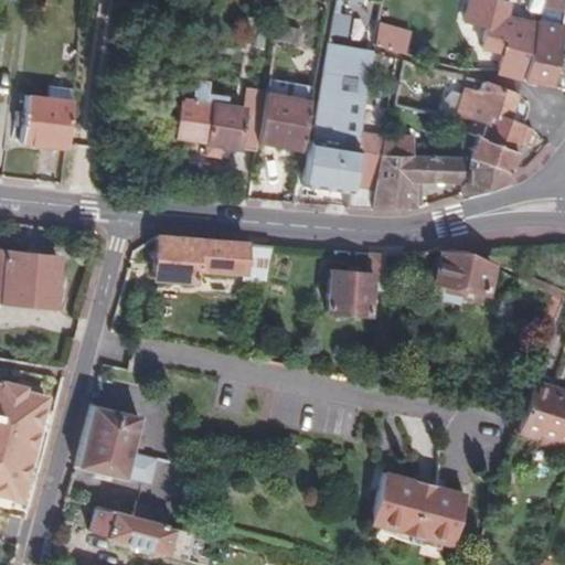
[(497,75),(520,80),(531,25),(505,20),(498,18),(501,4),(479,0),(462,0),(459,21),(483,27),(478,49),(498,52),(493,71),(497,75)]
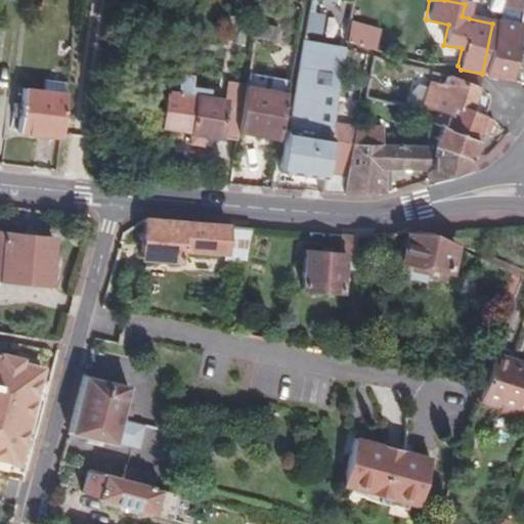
[(328,33),(330,14),(312,12),(309,30),(328,33)]
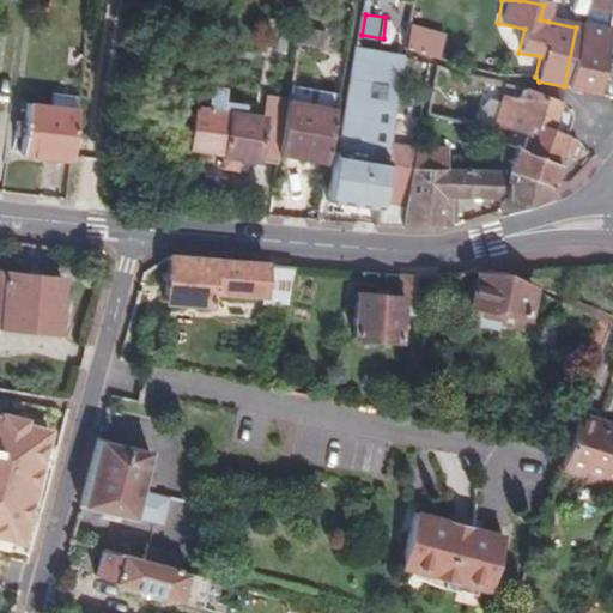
[(564,86),(594,93),(605,30),(576,25),(576,28),(564,86)]
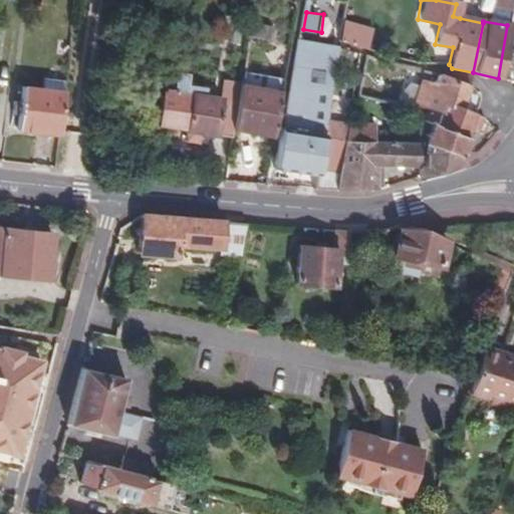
[(269,32),(250,29),(247,37),(267,41),(269,32)]
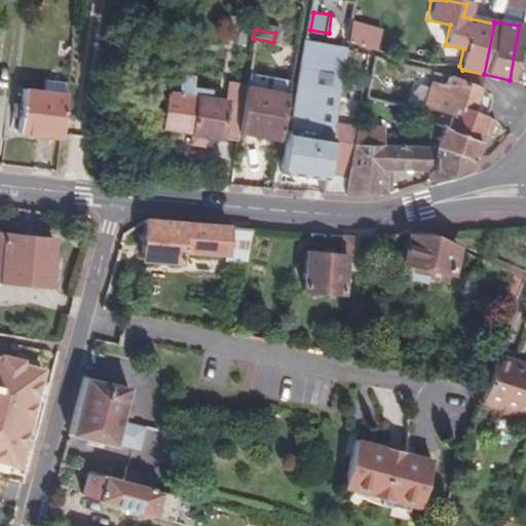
[(324,179),(334,125),(347,47),(304,40),(288,130),(286,129),(278,171),(324,179)]
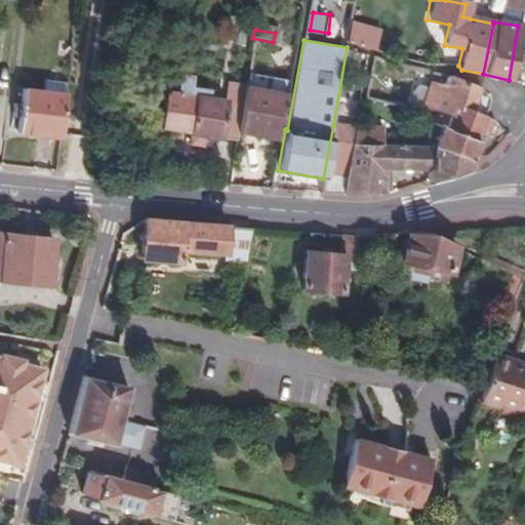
[(374,56),(368,93),(390,99),(397,62),(374,56)]
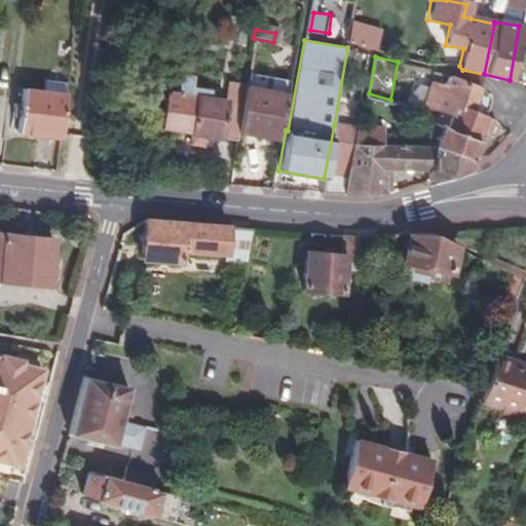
[(449,137),(478,138),(480,130),(484,115),(470,112),(478,87),(446,75),(443,85),(428,82),(422,110),(436,114),(444,116),(452,124),(449,137)]
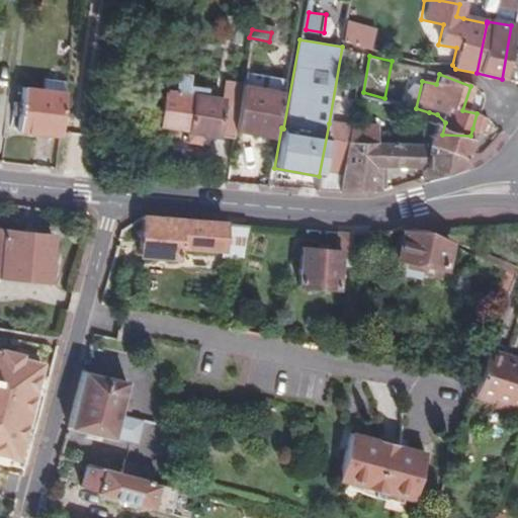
[(221,102),(166,94),(161,127),(187,132),(202,135),(233,139),(234,132),(241,86),(224,84),(221,102)]
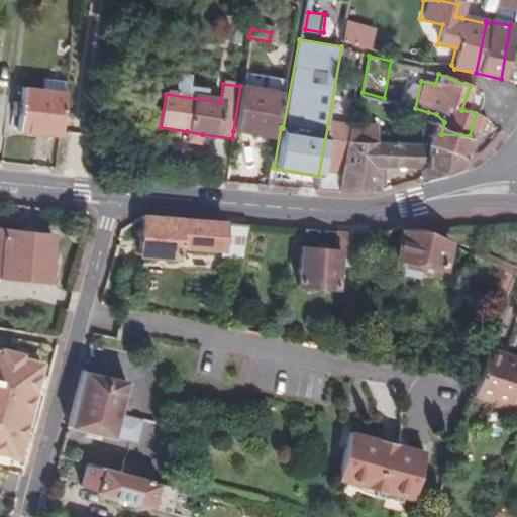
[(283,93),(240,86),(233,131),(276,137),(283,93)]
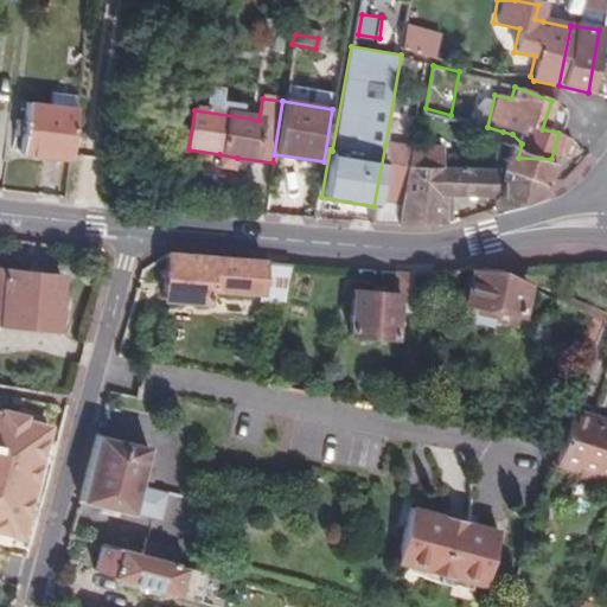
[(20,153),(69,160),(76,110),(26,104),(20,153)]
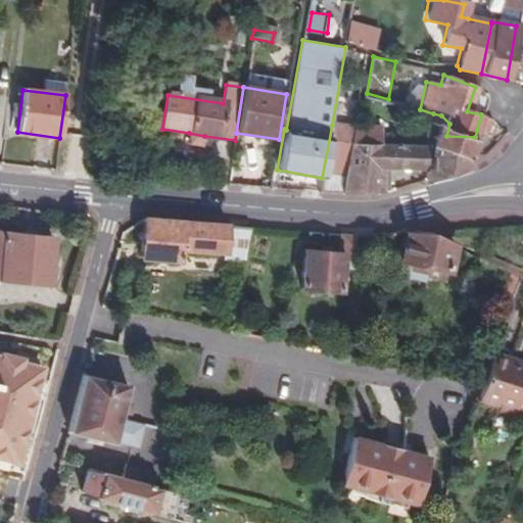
[(428,133),(437,135),(446,136),(449,124),(441,115),(433,113),(428,133)]
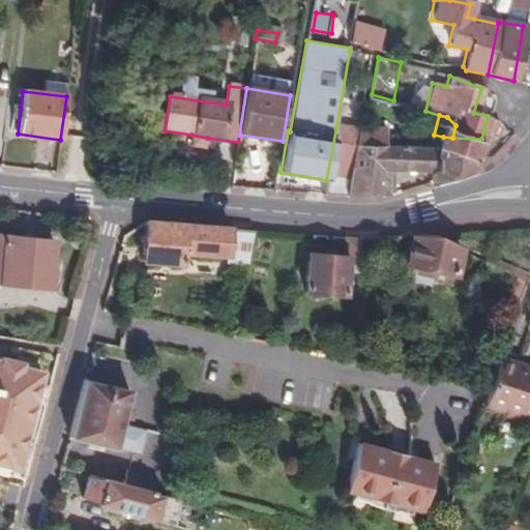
[(488,116),(483,131),(493,134),(496,117),(488,116)]
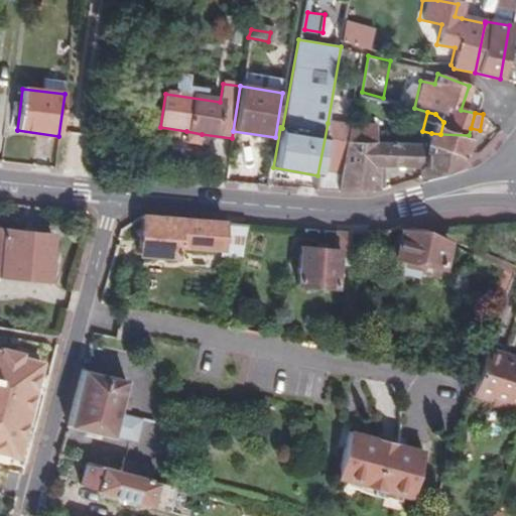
[(317,175),(314,189),(333,190),(378,189),(378,167),(421,166),(425,151),(372,146),(344,143),(348,126),(328,123),(317,175)]
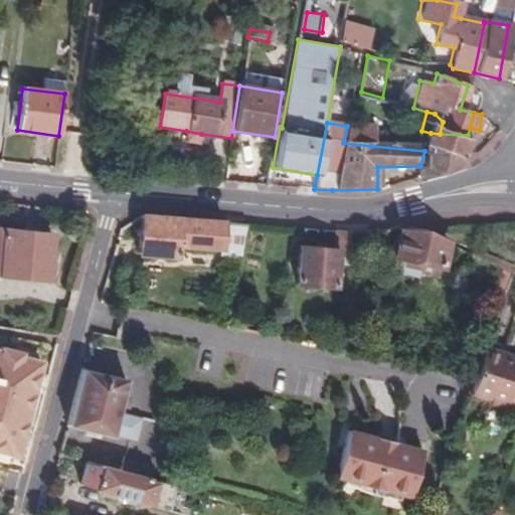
[(372,130),(347,126),(343,143),(371,146),(372,130)]
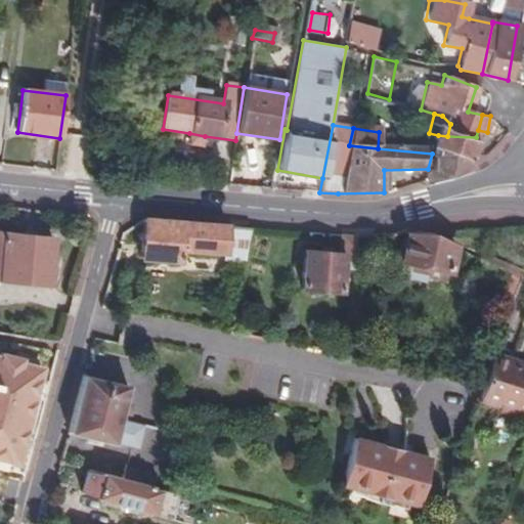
[(205,136),(189,133),(188,144),(204,147),(205,136)]
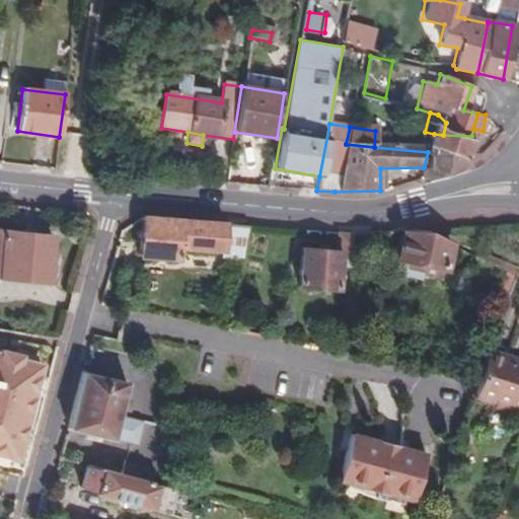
[(434,134),(428,152),(466,157),(471,136),(443,135),(434,134)]
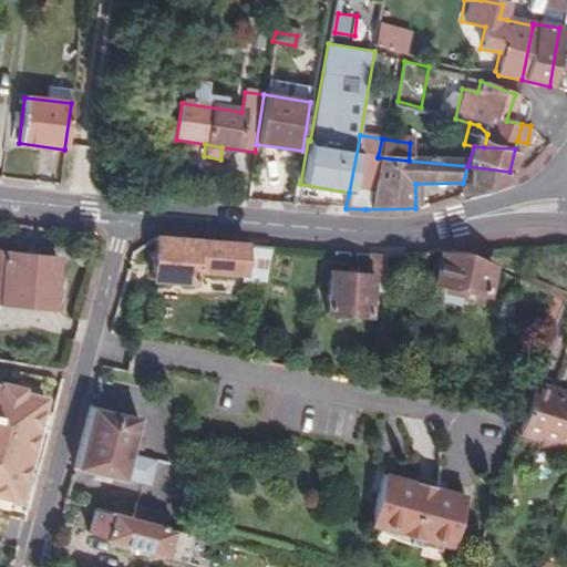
[(463,183),(463,195),(507,183),(509,172),(467,166),(463,183)]
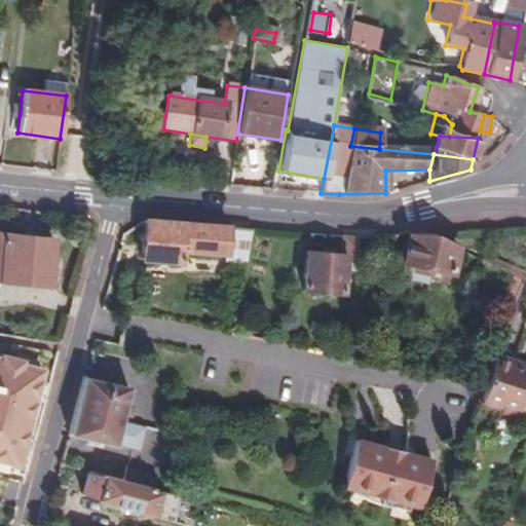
[(251,227),(142,220),(140,258),(179,261),(180,249),(229,253),(229,260),(243,262),(251,227)]
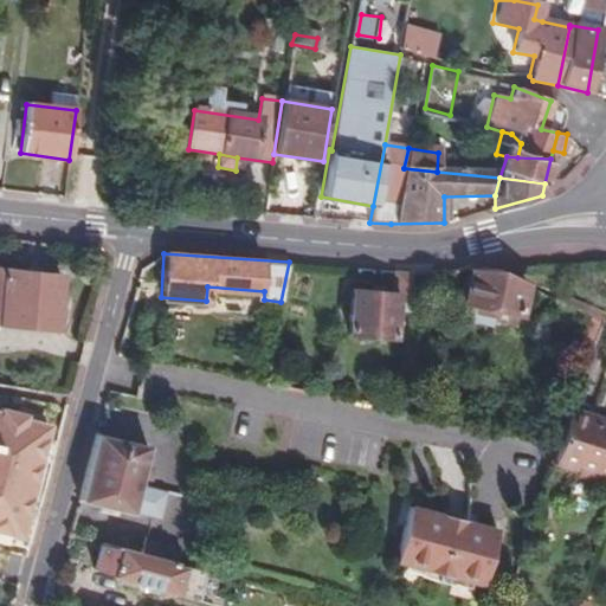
[(0,317),(51,327),(60,274),(0,264),(0,317)]
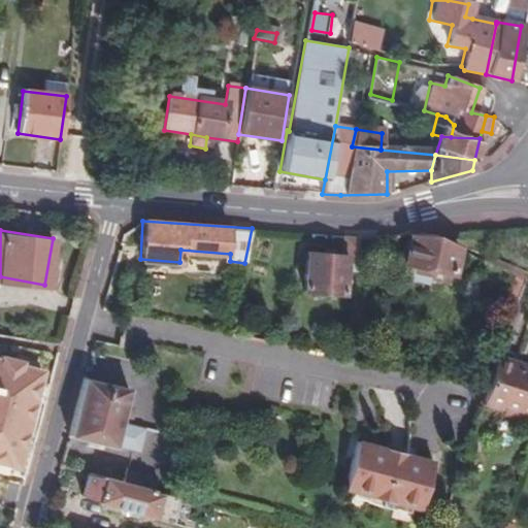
[(436,233),(413,233),(408,261),(456,267),(458,245),(458,242),(436,233)]
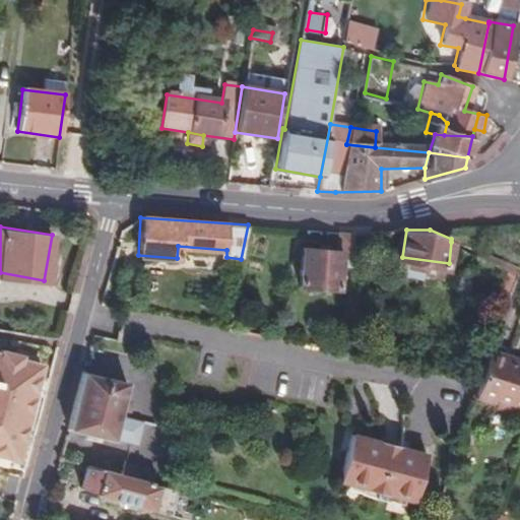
[(352,232),(337,231),(337,248),(302,246),(298,283),(336,287),(338,263),(352,263),(352,232)]
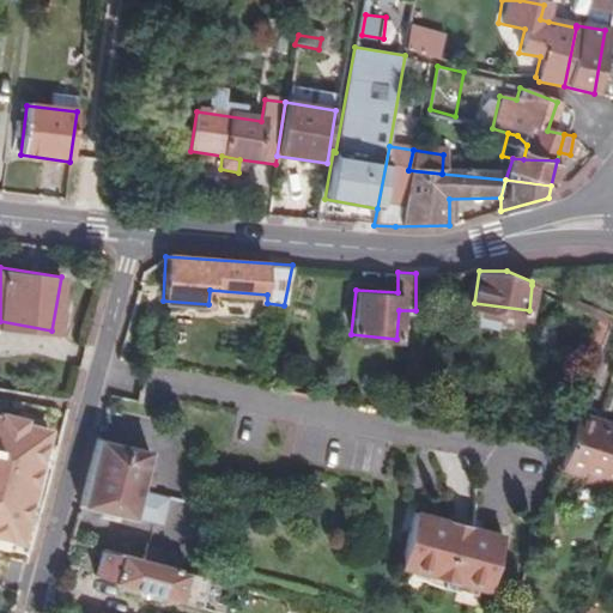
[(560,297),(586,307),(589,301),(564,290),(560,297)]
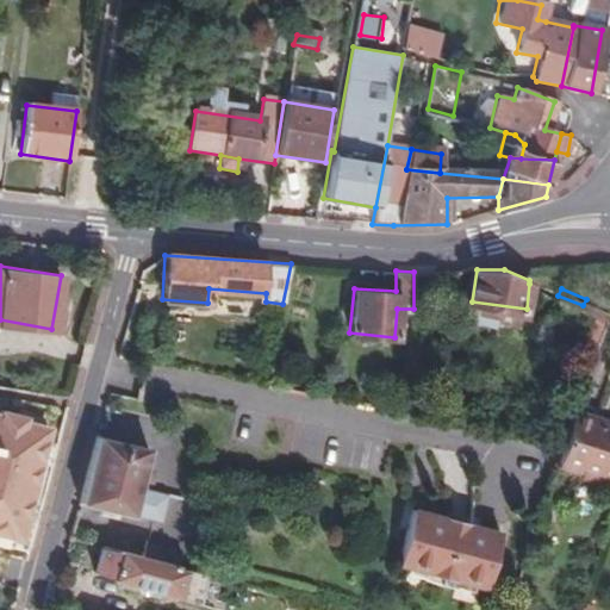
[(586,299),(583,305),(604,316),(608,309),(586,299)]
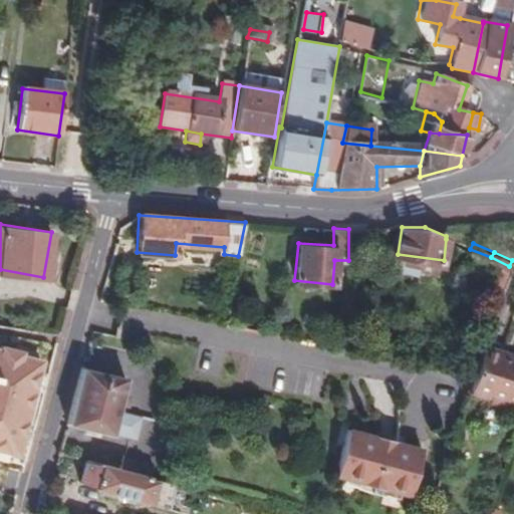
[(486,341),(476,370),(471,388),(491,394),(493,390),(513,397),(513,353),(502,350),(502,346),(486,341)]
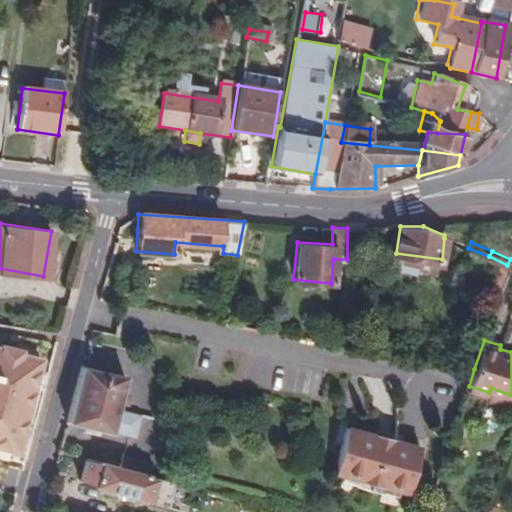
[(0,452),(1,453),(14,457),(41,365),(21,358),(23,354),(2,348),(1,353),(0,352),(0,452)]
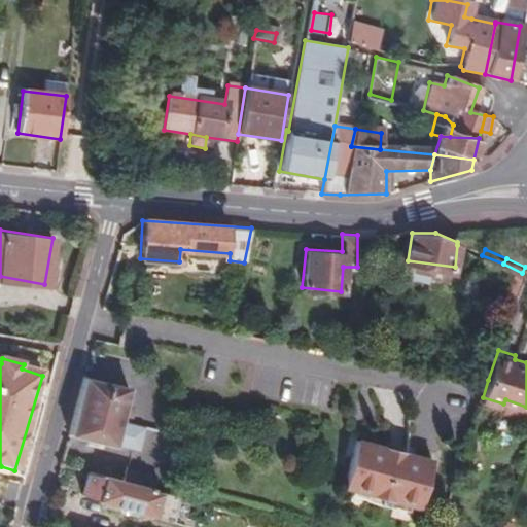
[(128,389),(83,378),(68,433),(139,449),(143,428),(118,423),(128,389)]
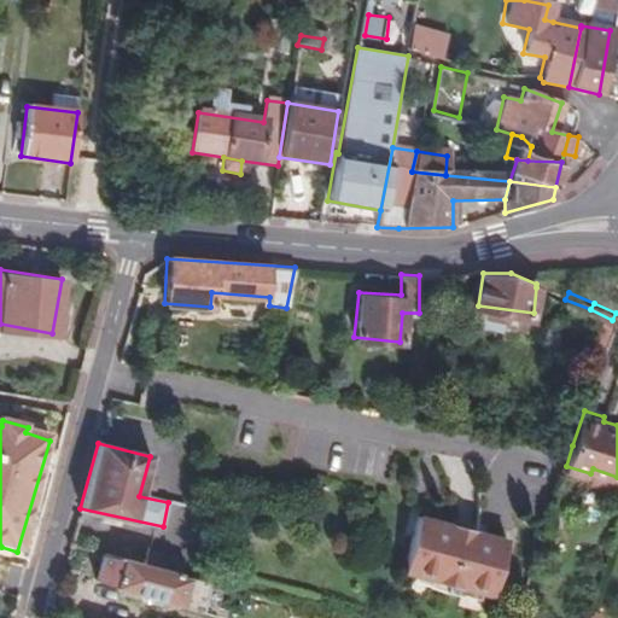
[(403,555),(410,558),(481,575),(494,578),(507,524),(415,501),(403,555)]
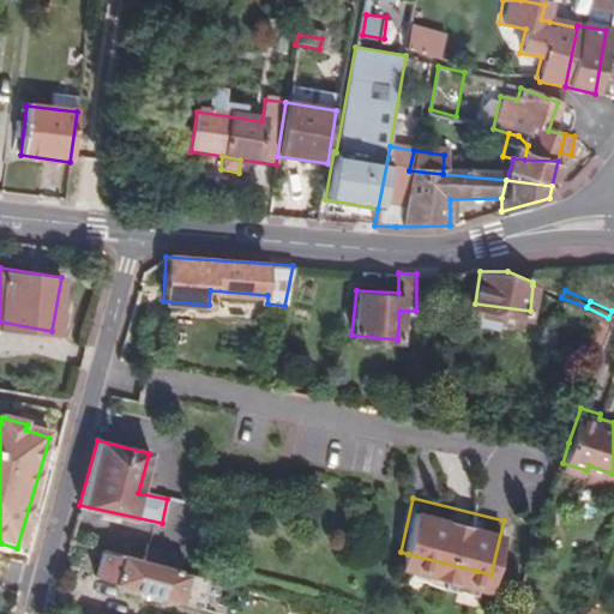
[(146,546),(142,561),(179,571),(184,555),(146,546)]
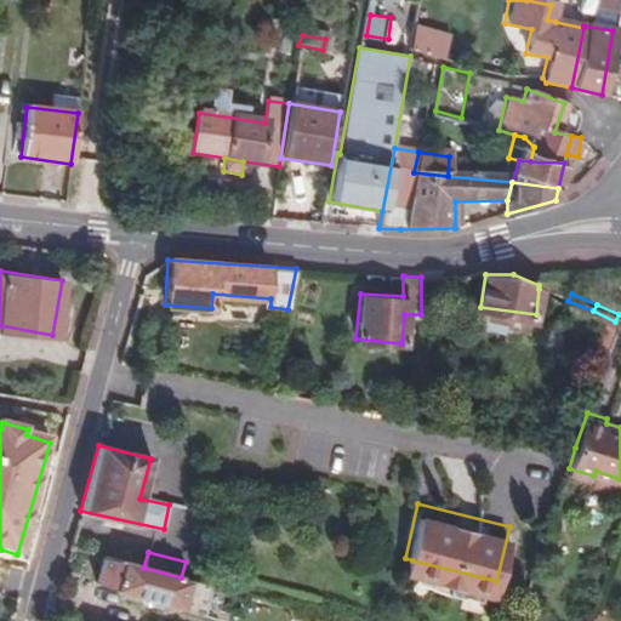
[(143,568),(102,557),(95,588),(220,620),(227,590),(181,577),(143,568)]
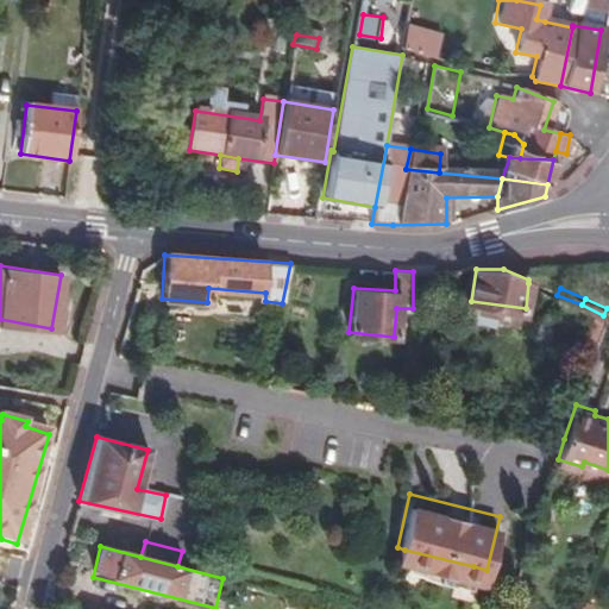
[(473,566),(405,550),(403,557),(421,563),(420,564),(451,572),(452,570),(471,573),(473,566)]
